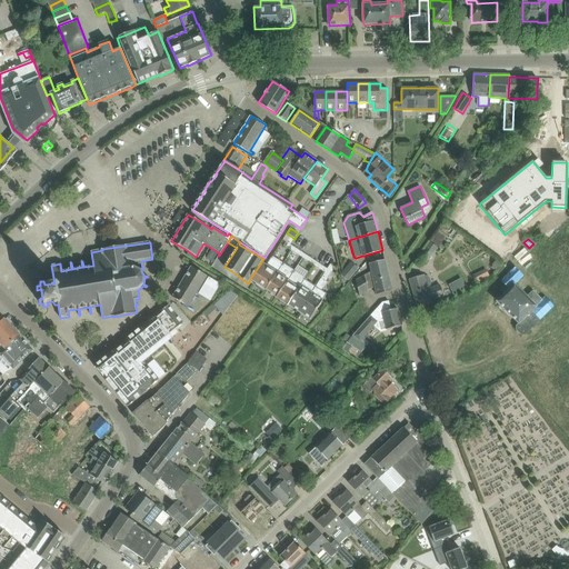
[(437,247),(430,242),(417,261),(423,267),(437,247)]
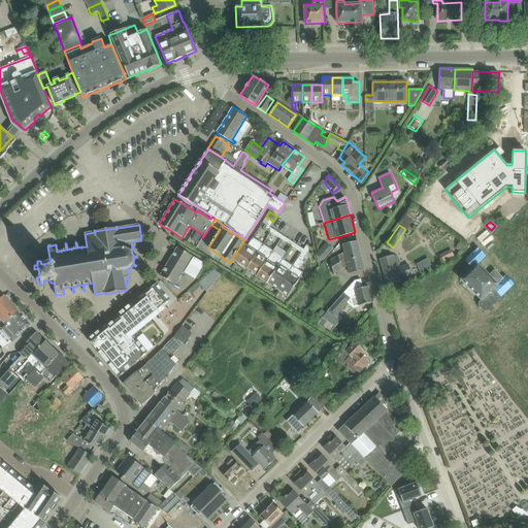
[(248,269),(263,245),(262,245),(263,243),(254,238),(253,239),(252,238),(236,262),(248,269)]
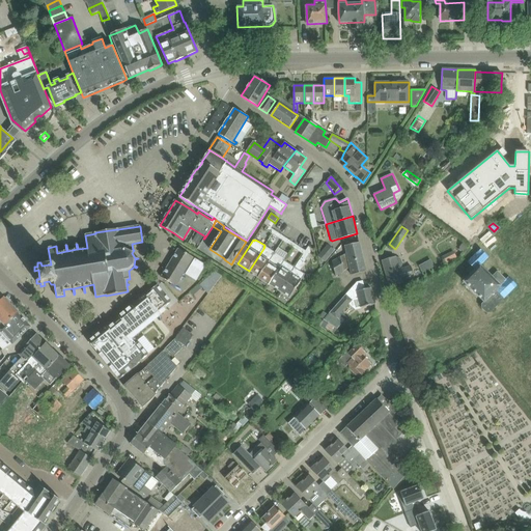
[(457,249),(462,252),(468,245),(464,242),(457,249)]
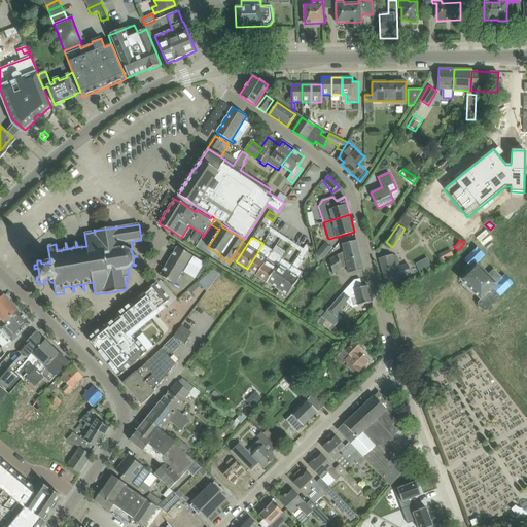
[(325,271),(326,271),(331,269),(331,267),(346,258),(346,259),(360,256),(357,241),(342,244),(344,251),(329,260),(329,261),(324,262),(325,271)]
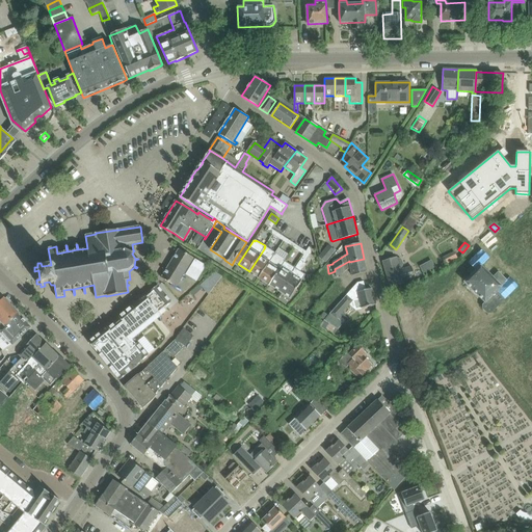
[(321,255),(322,255),(319,259),(323,262),(326,259),(327,259),(335,250),(329,245),(321,255)]
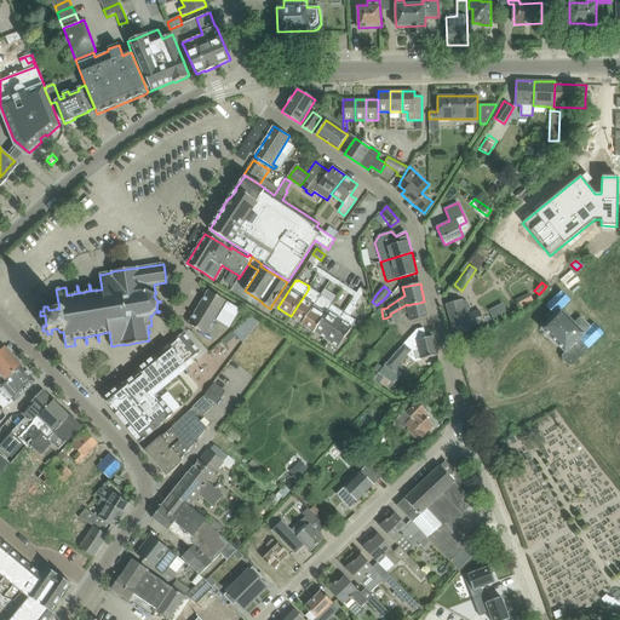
[(302,325),(320,296),(320,294),(310,287),(309,290),(309,288),(291,316),(297,320),(296,321),(302,325)]
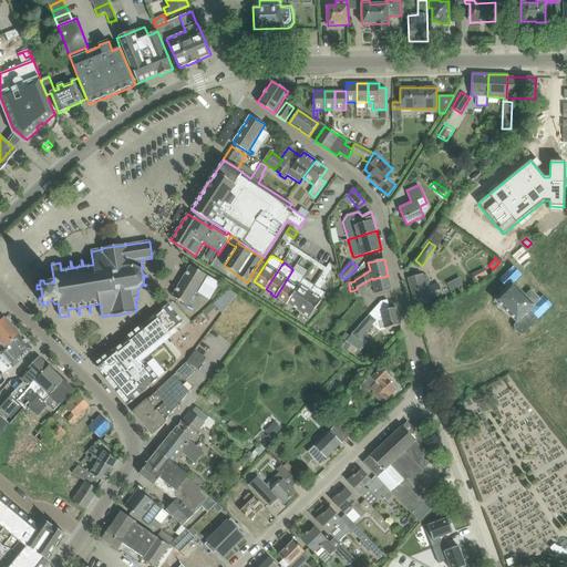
[(329,264),(327,268),(323,271),(320,278),(325,280),(326,280),(332,269),(331,265),(329,264)]
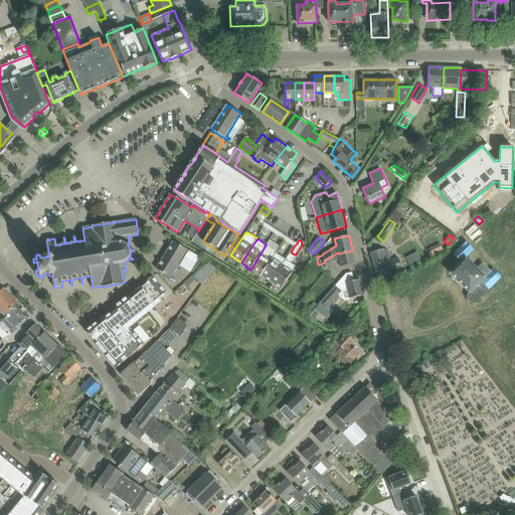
[(173,241),(156,269),(170,278),(178,265),(190,273),(191,271),(193,273),(201,260),(199,259),(199,258),(173,241)]
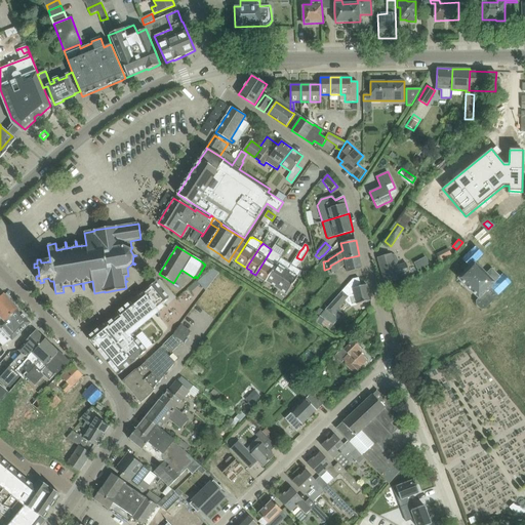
[(466,271),(458,279),(479,298),(477,301),(477,305),(481,310),(484,310),(496,297),(496,293),(498,295),(511,283),(502,275),(500,277),(491,269),(486,275),(475,264),(483,255),(475,248),(475,247),(471,250),(462,259),(467,263),(461,268),(466,271)]
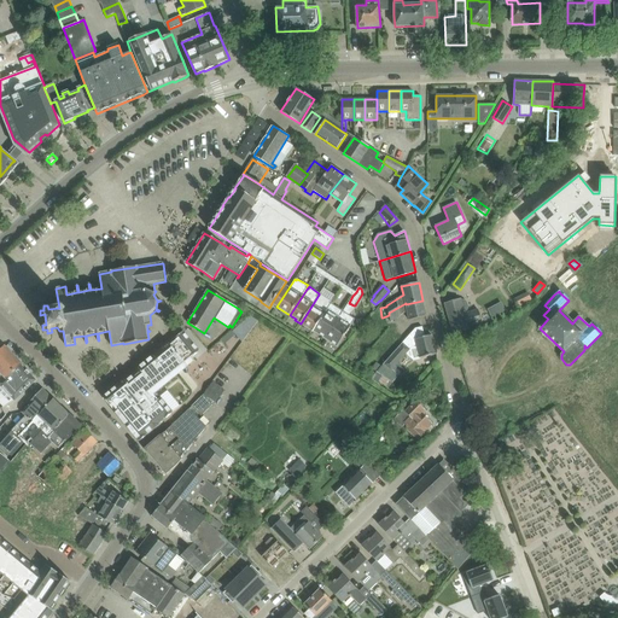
[(319,296),(301,324),(299,324),(305,327),(304,328),(310,332),(312,331),(313,332),(313,331),(331,303),(320,296),(319,296)]
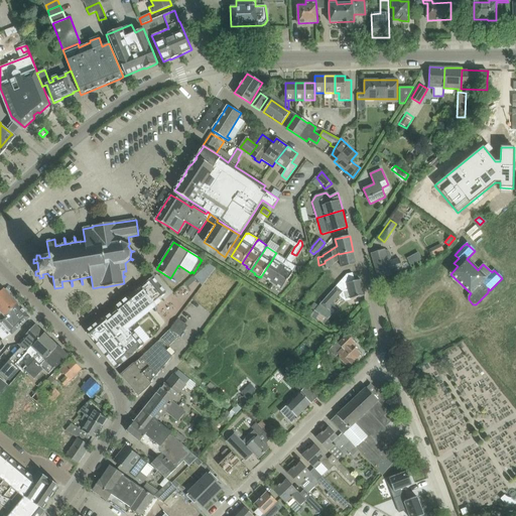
[(381,251),(371,253),(375,266),(379,278),(388,276),(391,275),(391,273),(402,269),(398,258),(388,261),(387,261),(389,260),(390,258),(391,256),(390,252),(388,251),(386,250),(384,250),(381,251)]
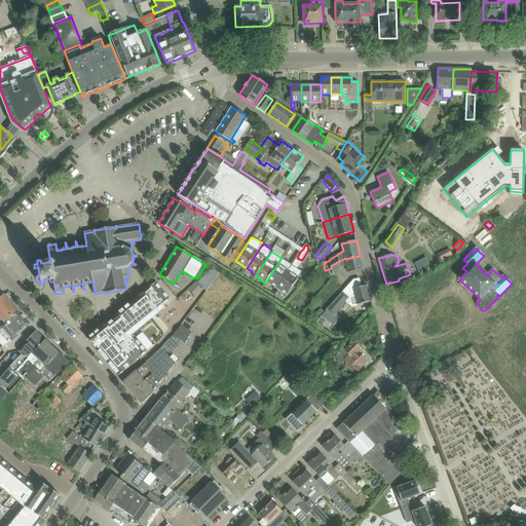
[(331,268),(326,270),(327,270),(329,274),(333,274),(346,265),(348,272),(363,269),(360,256),(345,259),(345,258),(331,266),(331,268)]
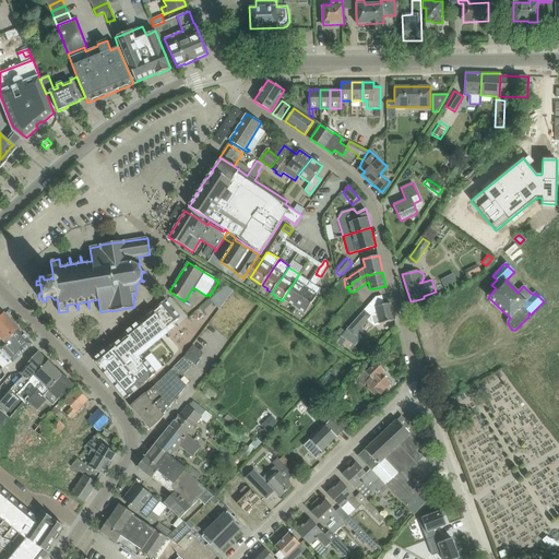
[(294,307),(310,282),(299,274),(284,299),(294,307)]
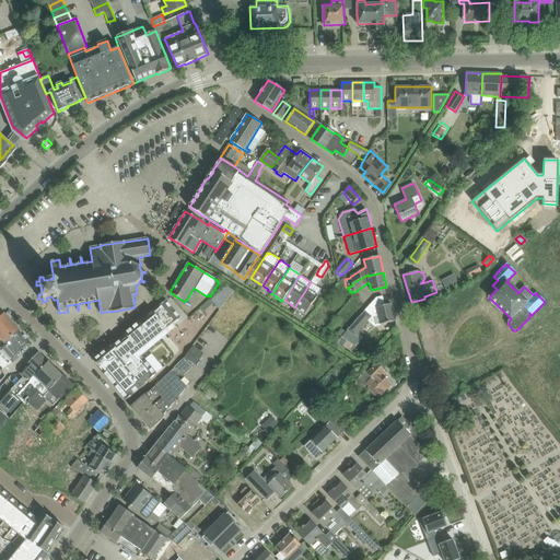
[(322,289),(316,286),(322,278),(322,277),(321,277),(316,275),(311,282),(294,307),(305,314),(322,289)]
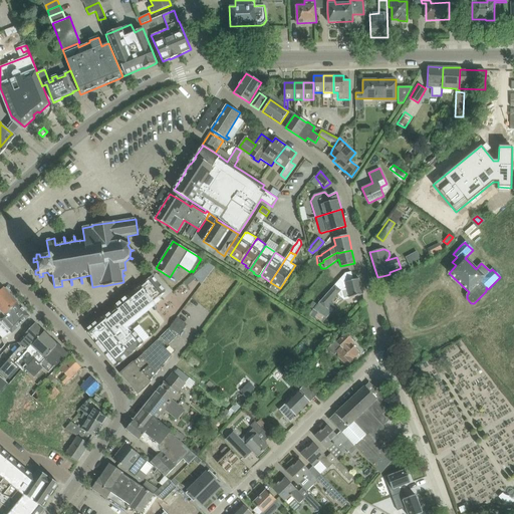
[(208,263),(193,276),(196,279),(201,285),(215,267),(208,263)]
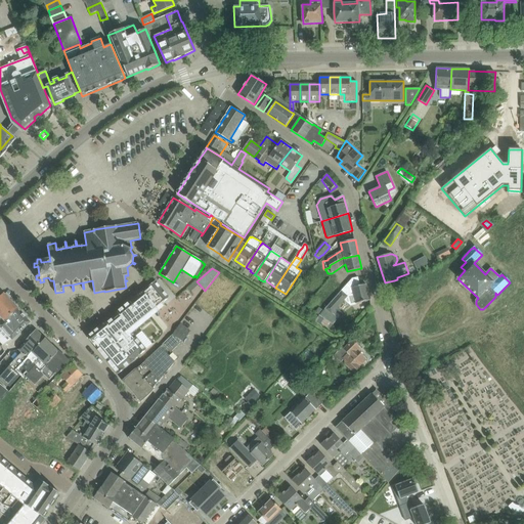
[(325,308),(322,312),(320,314),(322,316),(326,319),(331,323),(336,317),(332,314),(348,296),(353,295),(356,304),(370,300),(366,285),(360,286),(358,277),(352,278),(345,287),(324,308),(325,308)]
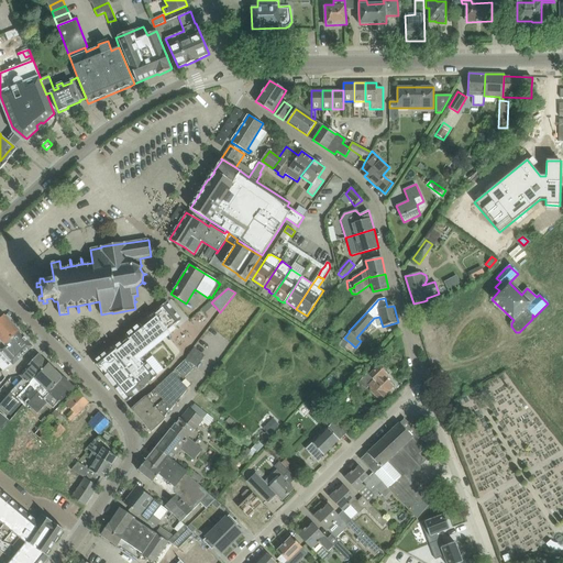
[(109,349),(94,362),(127,403),(158,377),(146,363),(142,367),(135,359),(181,320),(167,302),(125,335),(128,339),(116,349),(113,346),(112,346),(119,355),(117,357),(109,349)]
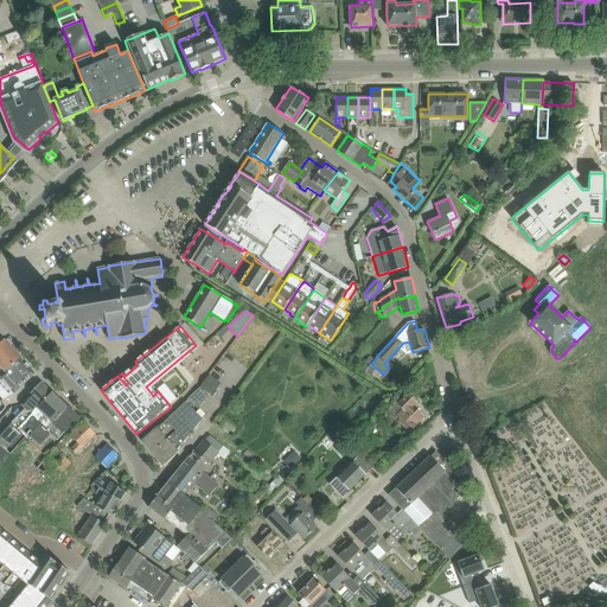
[(0,375),(20,358),(20,357),(5,340),(0,344),(0,375)]
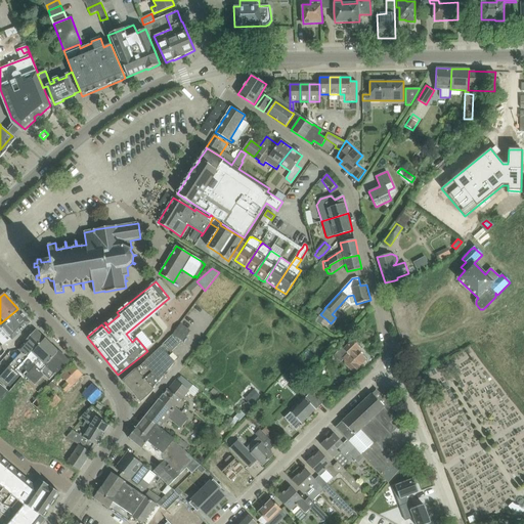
[(17,309),(0,323),(0,342),(3,346),(11,340),(12,340),(30,322),(17,309)]
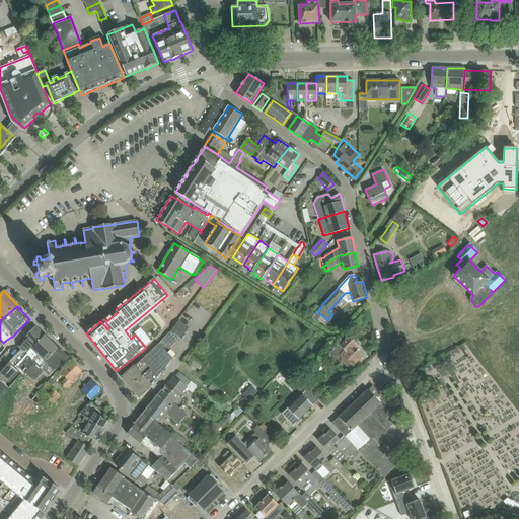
[(178,320),(171,331),(181,339),(189,327),(178,320)]
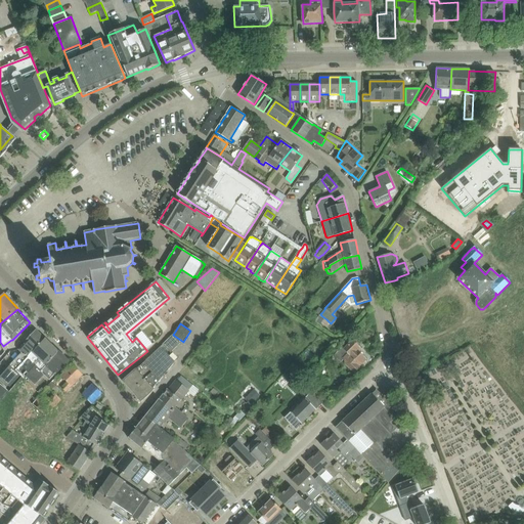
[(0,401),(22,377),(19,375),(15,370),(32,352),(33,353),(45,339),(36,330),(18,347),(19,348),(17,350),(20,352),(9,365),(3,360),(0,362),(0,401)]
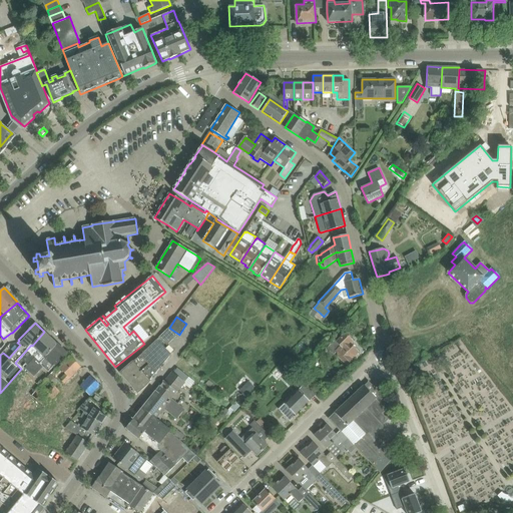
[(169,328),(159,338),(166,346),(176,336),(169,328)]
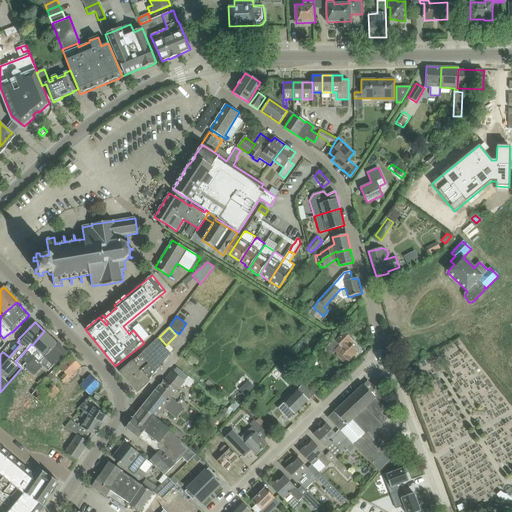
[(21,368),(24,366),(25,367),(35,357),(40,362),(45,357),(57,344),(44,331),(32,345),(31,344),(15,362),(19,366),(21,368)]
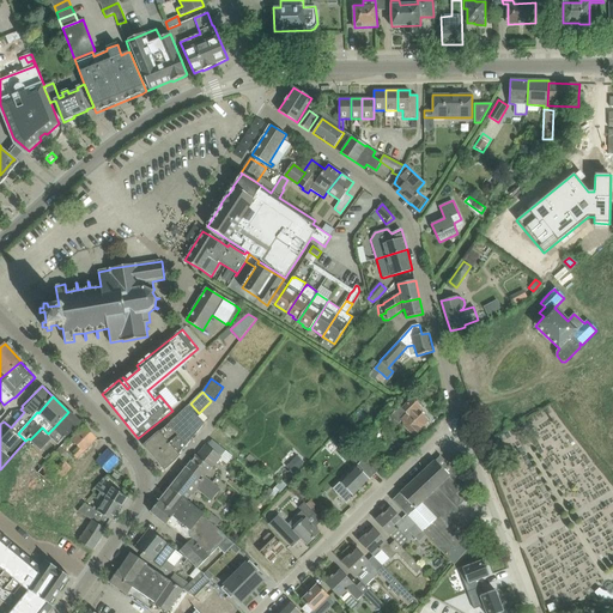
[(413,399),(404,407),(402,408),(401,406),(392,416),(399,424),(402,420),(407,425),(405,426),(414,436),(420,430),(429,422),(419,412),(423,408),(413,399)]
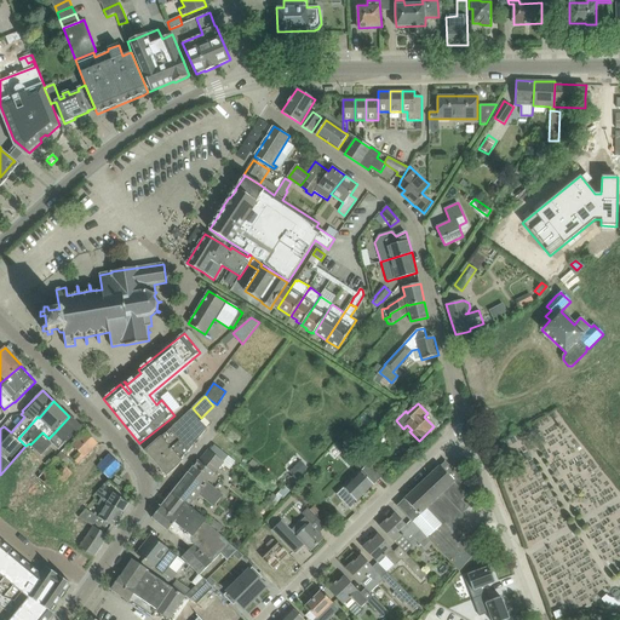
[(145,451),(144,451),(148,454),(150,452),(167,471),(165,474),(167,476),(176,469),(183,461),(182,459),(207,429),(190,411),(166,432),(161,436),(145,451)]
